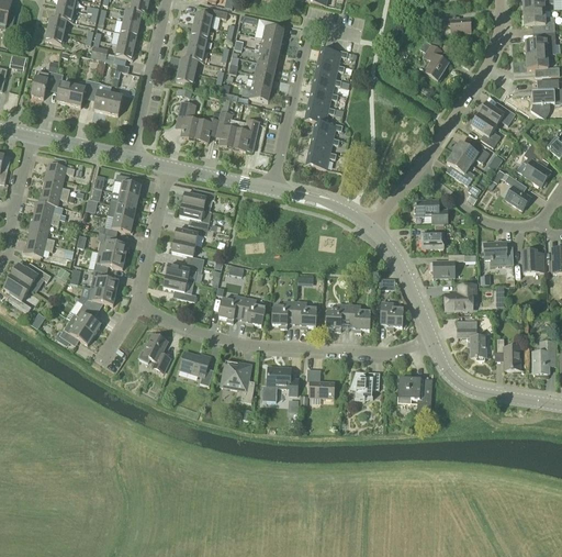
[(0,0),(0,25),(6,26),(6,23),(7,20),(8,17),(9,13),(9,9),(10,6),(11,0),(2,0),(0,0)]
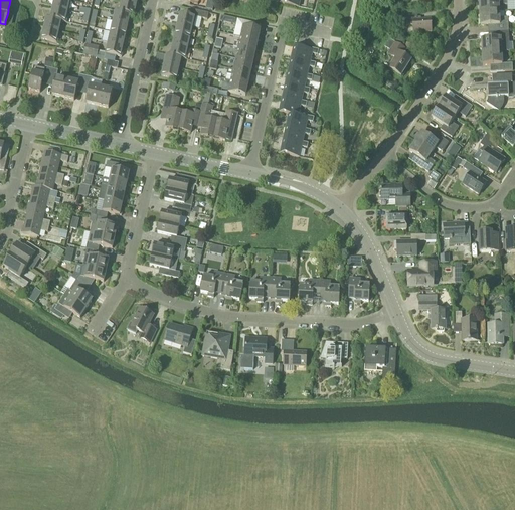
[(119,8),(131,11),(134,12),(137,1),(133,0),(120,0),(119,8)]
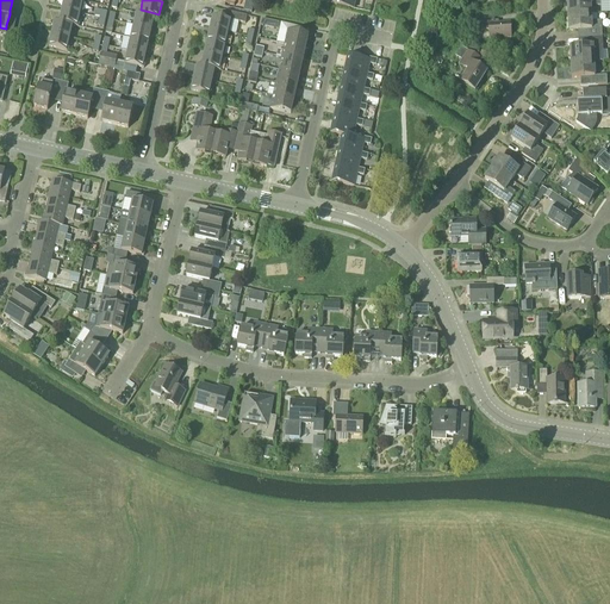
[(567,0),(567,11),(590,8),(595,8),(595,1),(601,1),(601,0),(567,0)]
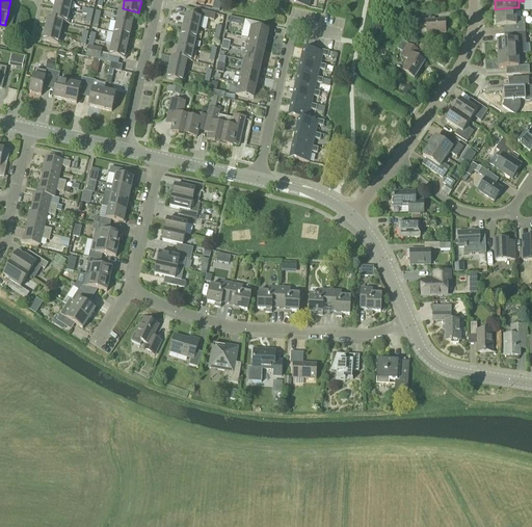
[(70,7),(53,4),(51,15),(63,18),(68,19),(70,7)]
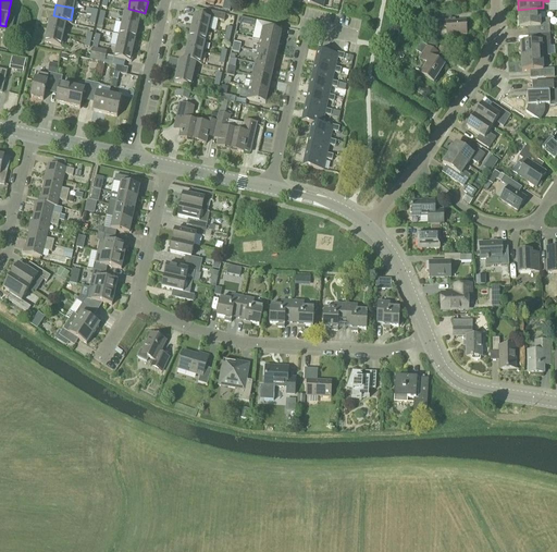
[(192,21),(209,25),(211,15),(223,17),(225,11),(203,7),(202,12),(194,10),(192,21)]
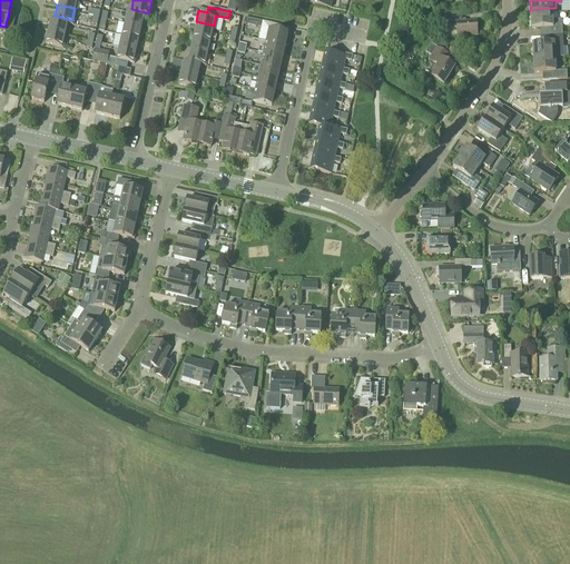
[(127,8),(124,19),(141,23),(145,12),(131,9),(127,8)]
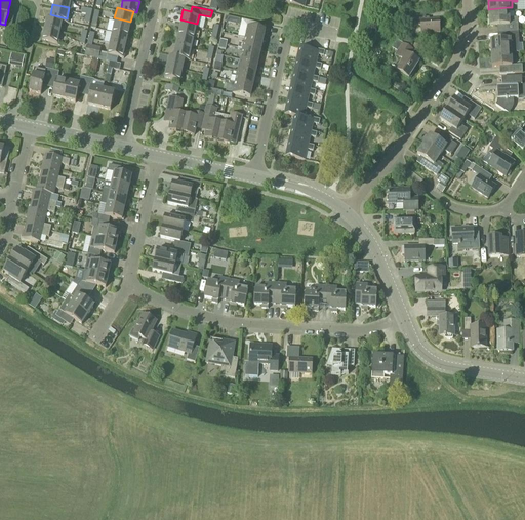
[(502,22),(502,29),(518,28),(517,13),(509,14),(508,7),(488,9),(489,23),(502,22)]
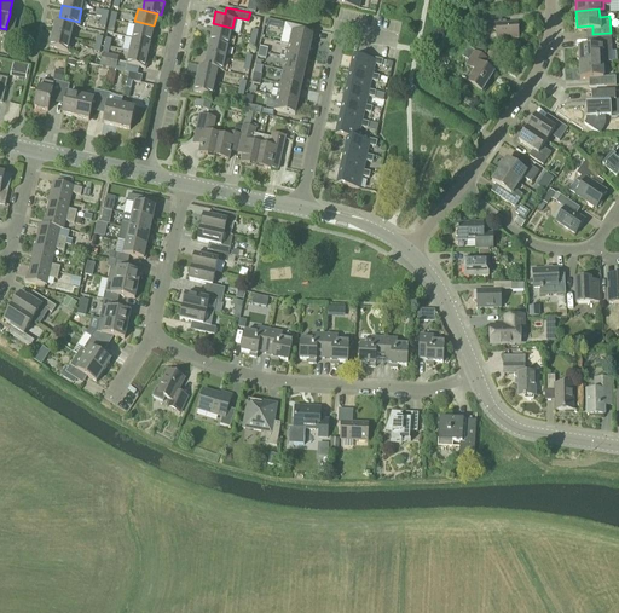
[(496,19),(502,19),(502,10),(485,11),(486,27),(497,25),(496,19)]
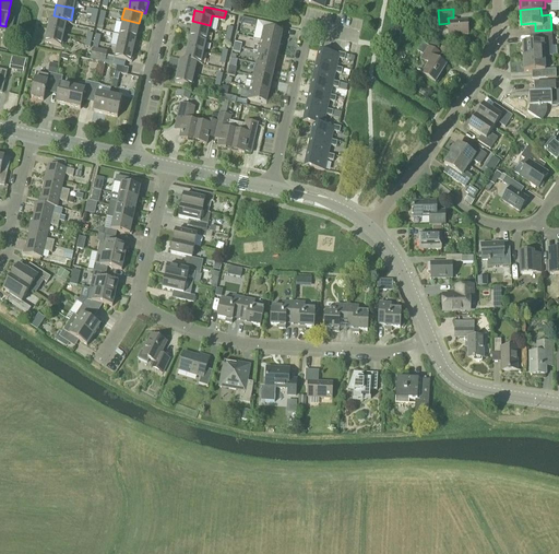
[(240,13),(239,19),(254,22),(257,16),(240,13)]
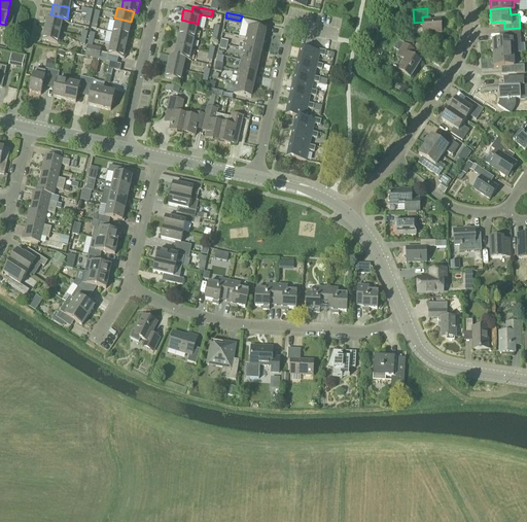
[(44,25),(61,29),(63,18),(50,14),(46,14),(44,25)]
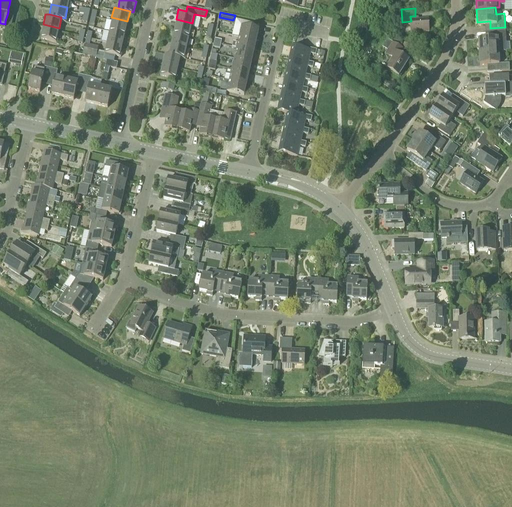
[(410,16),(411,21),(411,29),(429,28),(428,15),(415,16),(410,16)]
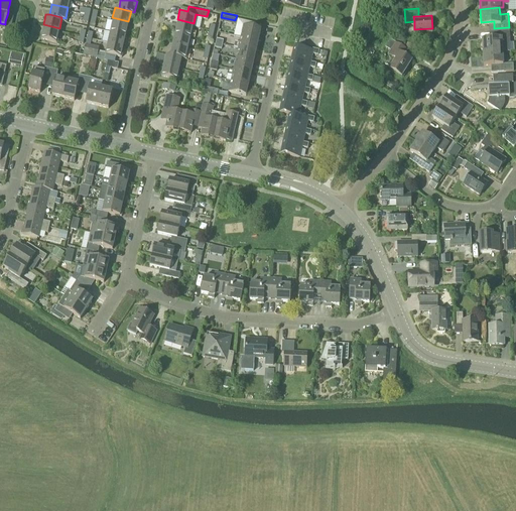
[(110,28),(126,31),(128,21),(112,17),(110,28)]
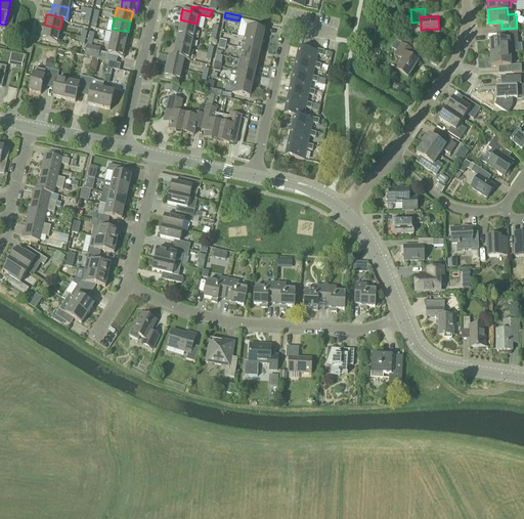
[(178,31),(193,34),(197,24),(180,19),(178,31)]
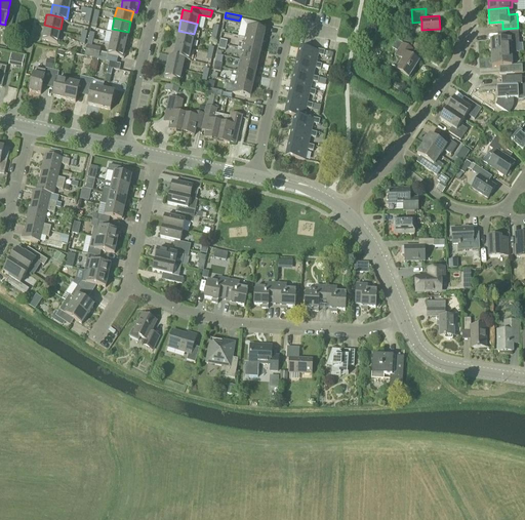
[(244,34),(263,38),(265,27),(247,23),(244,34)]
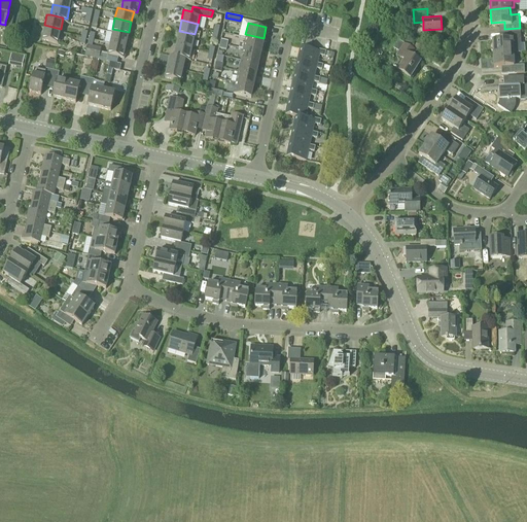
[(61,29),(44,25),(41,36),(58,40),(61,29)]
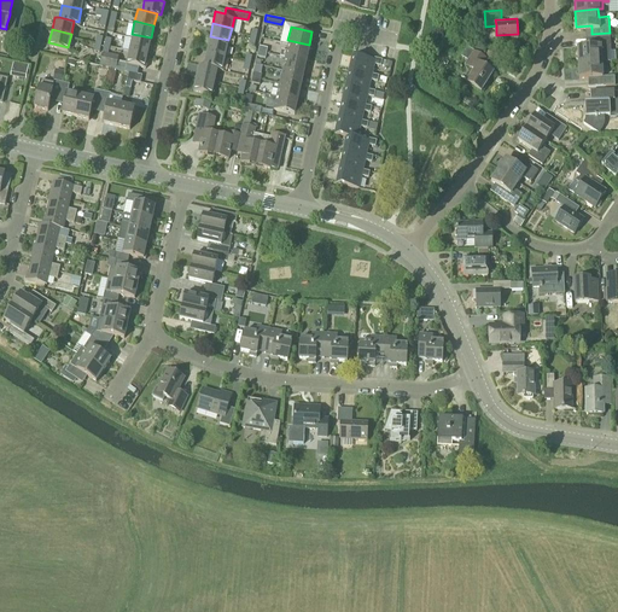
[(610,33),(592,34),(592,42),(577,44),(578,59),(601,58),(610,57),(608,47),(610,45),(610,33)]
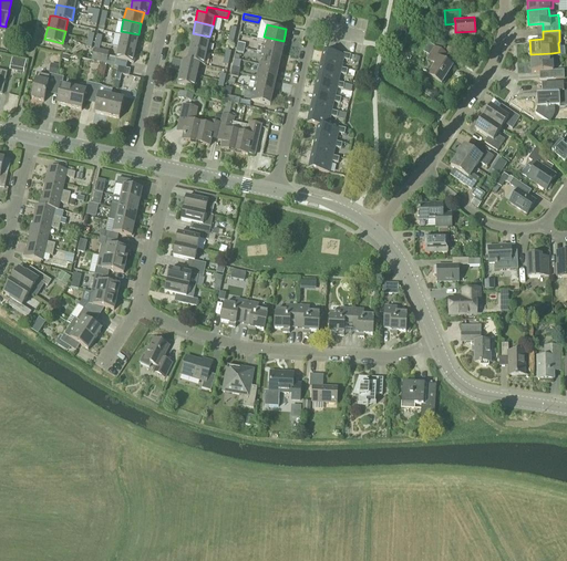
[(121,31),(119,42),(136,47),(138,34),(121,31)]
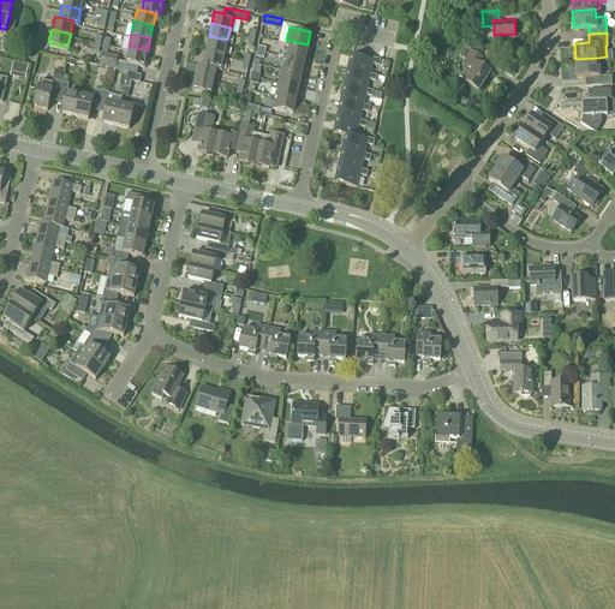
[(227,40),(209,36),(206,49),(225,53),(227,40)]
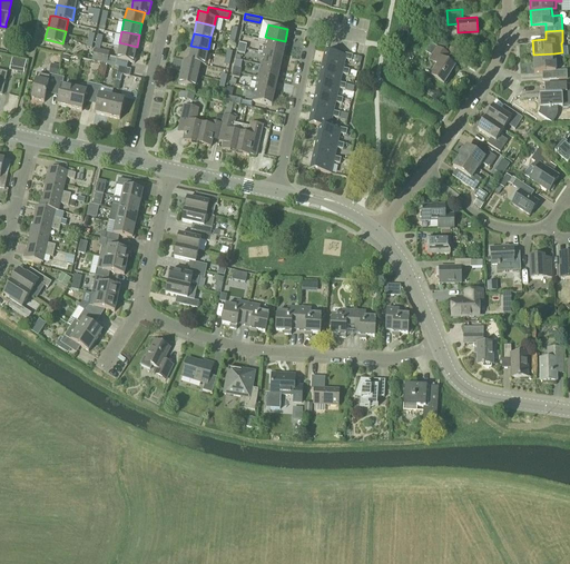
[(258,48),(263,49),(282,53),(285,41),(265,37),(264,43),(259,42),(258,48)]
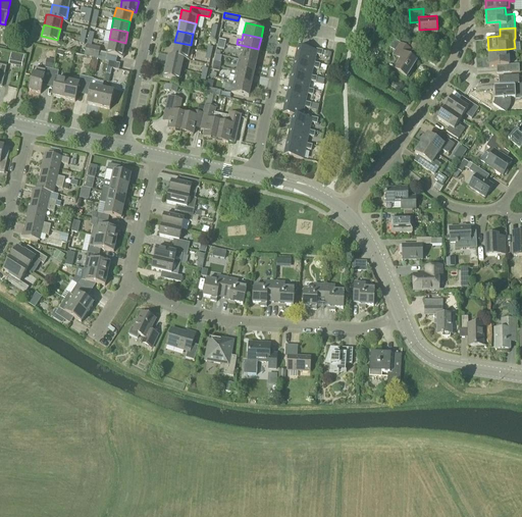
[(410,43),(420,48),(423,43),(413,37),(410,43)]
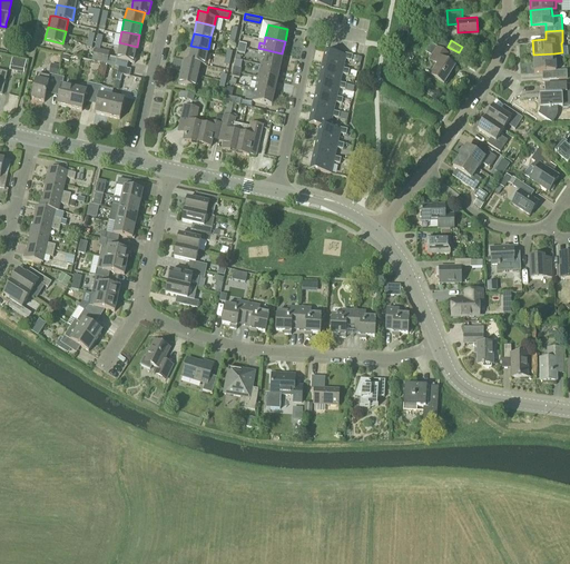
[(137,47),(119,42),(116,55),(134,59),(137,47)]
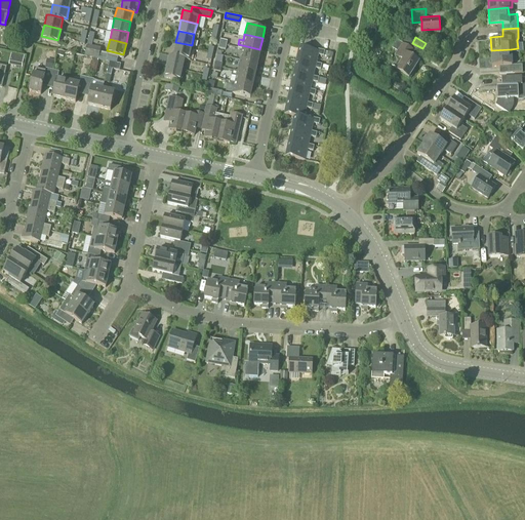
[(395,51),(403,56),(396,67),(408,75),(415,65),(413,63),(416,57),(410,53),(413,47),(402,40),(395,51)]
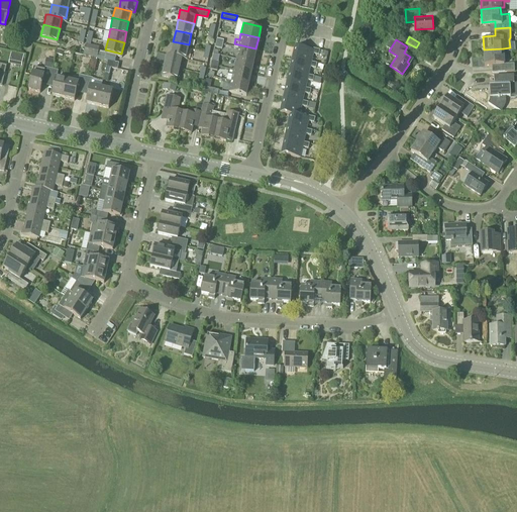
[(86,40),(84,50),(97,54),(99,43),(86,40)]
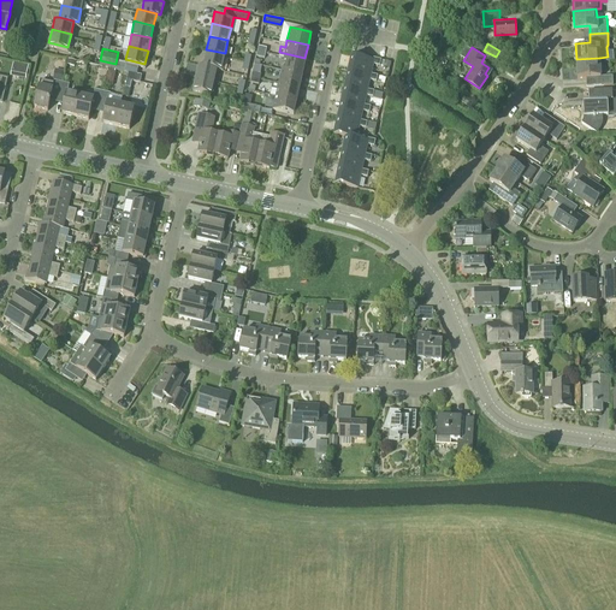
[(225,53),(206,49),(203,63),(217,66),(221,67),(225,53)]
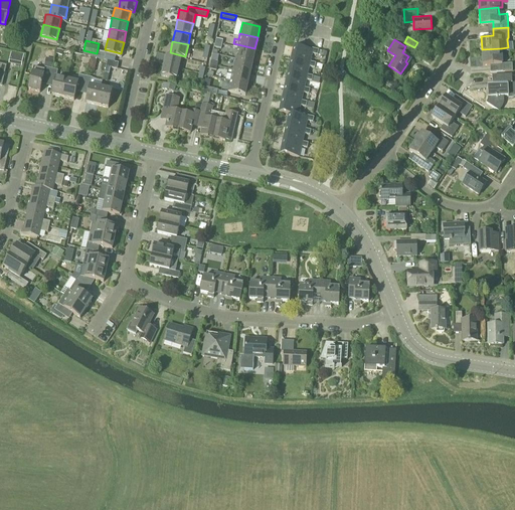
[(291,54),(310,58),(312,50),(317,51),(318,46),(312,45),(312,47),(294,43),(291,54)]
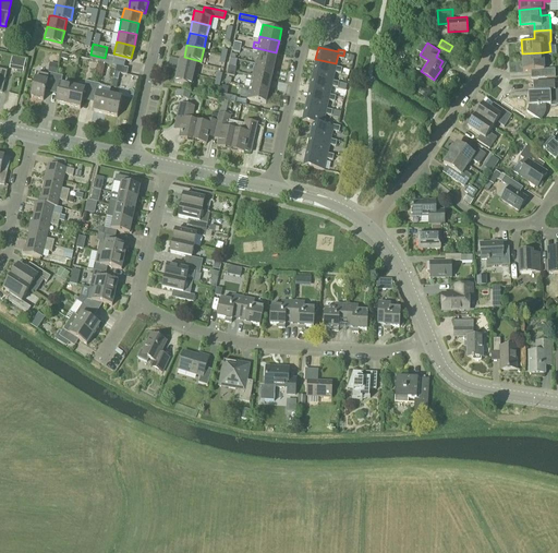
[(254,60),(274,64),(276,52),(257,48),(254,60)]
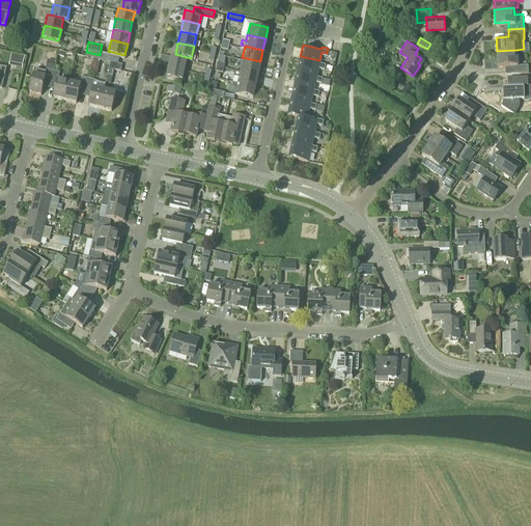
[(516,50),(497,51),(497,64),(516,63),(516,50)]
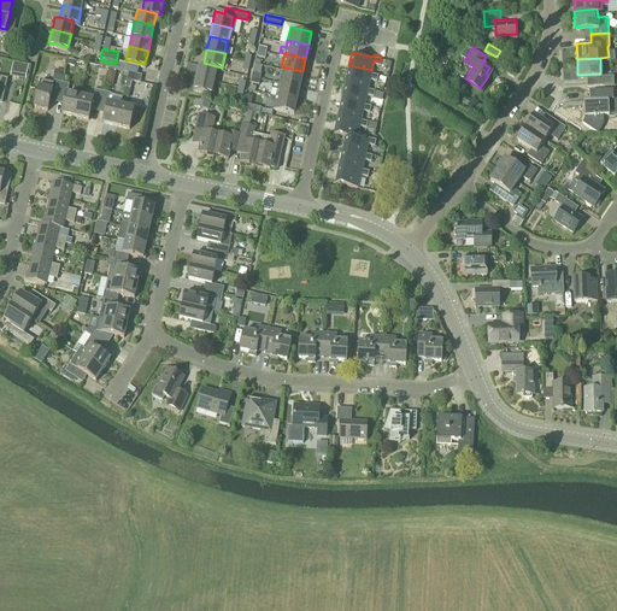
[(12,71),(25,74),(28,63),(15,60),(12,71)]
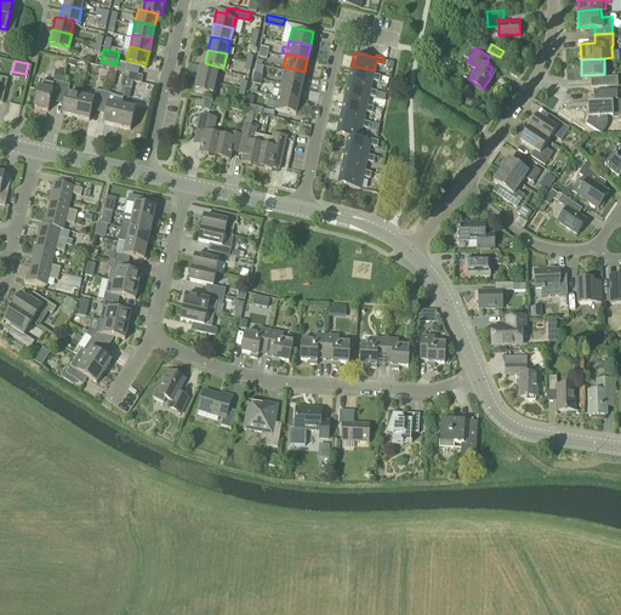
[(197,74),(216,78),(218,67),(205,63),(199,62),(197,74)]
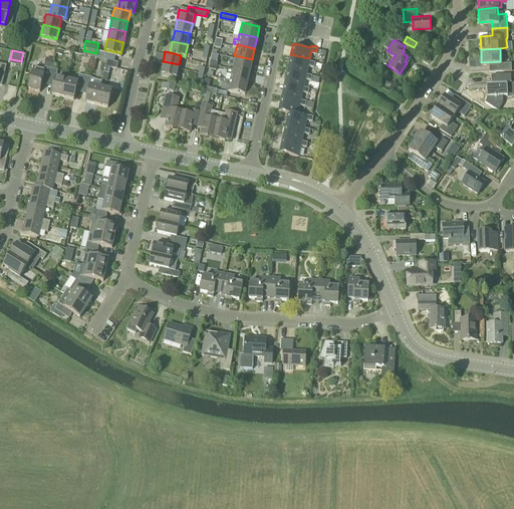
[(50,64),(52,55),(46,54),(44,62),(50,64)]
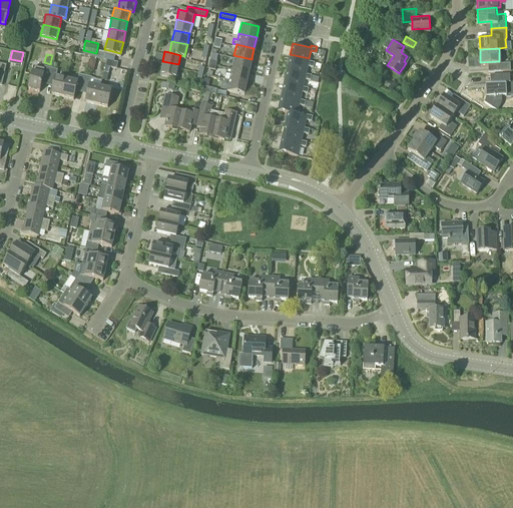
[(290,54),(287,67),(306,71),(308,63),(313,64),(315,59),(309,58),(290,54)]
